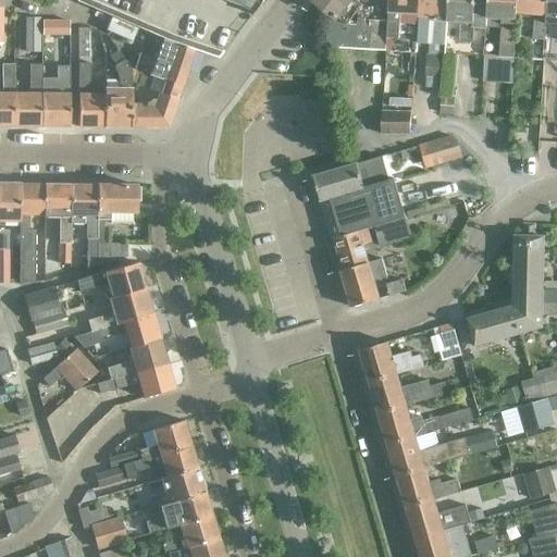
[(88,0),(77,0),(75,3),(94,11),(104,16),(112,20),(115,21),(126,25),(137,29),(148,34),(158,38),(163,40),(169,42),(176,45),(187,49),(194,51),(199,52),(218,60),(223,53),(221,51),(220,52),(201,46),(190,41),(180,38),(171,35),(161,32),(150,26),(140,22),(130,17),(119,13),(108,9),(97,3),(88,0)]
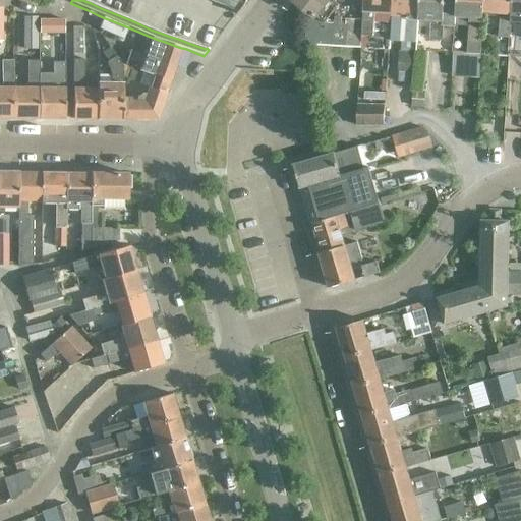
[(203,0),(225,7),(235,13),(235,14),(236,15),(247,0),(203,0)]
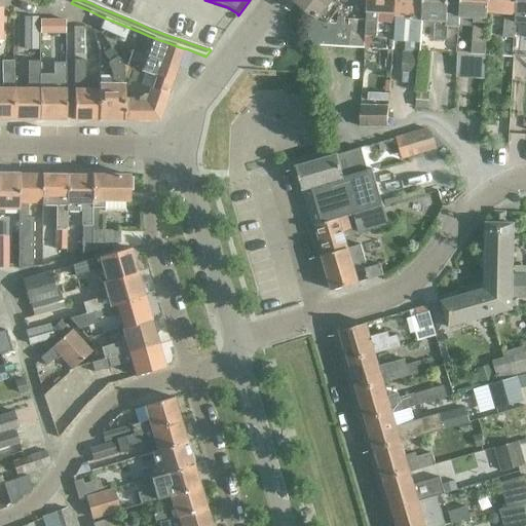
[(327,26),(333,17),(341,6),(333,0),(298,0),(297,2),(306,9),(316,16),(327,26)]
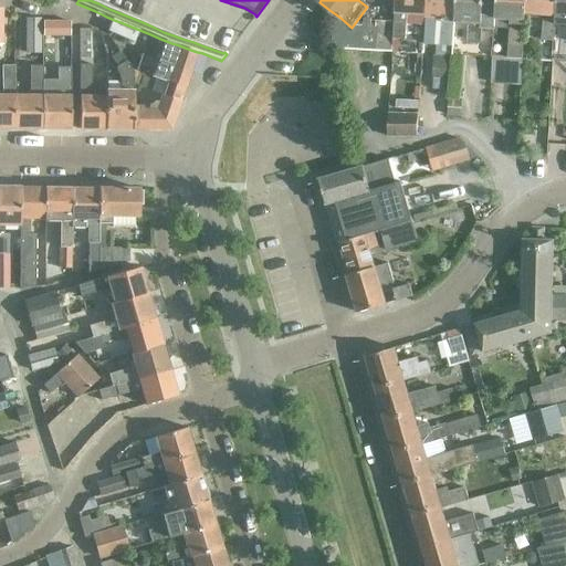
[(395,0),(394,22),(391,54),(422,56),(425,18),(426,0),(395,0)]
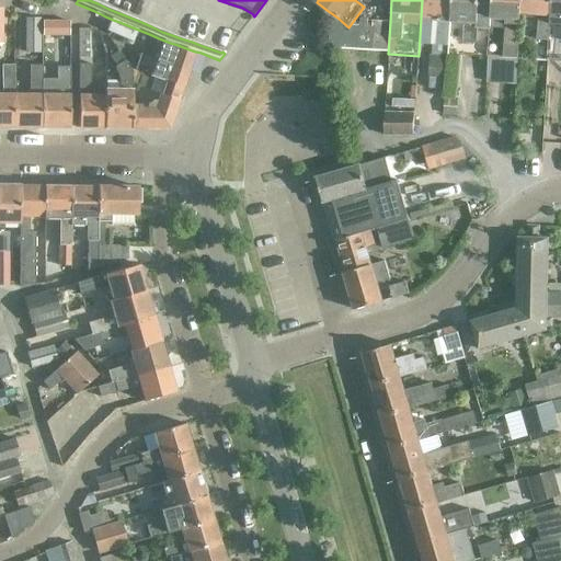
[(422,0),(421,18),(437,19),(436,46),(433,46),(432,56),(442,57),(448,57),(450,22),(451,0),(422,0)]
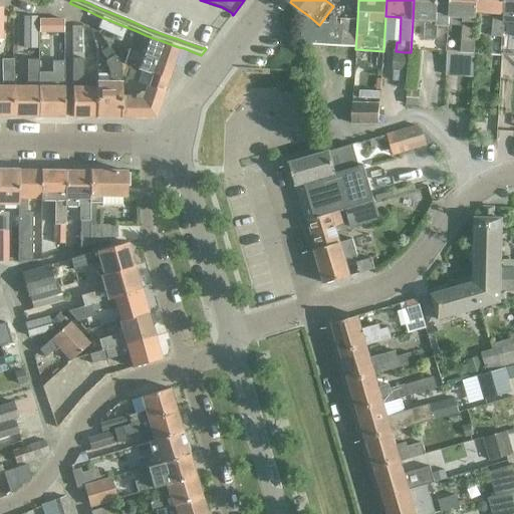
[(414,0),(413,20),(434,22),(433,26),(427,26),(426,40),(436,40),(437,26),(449,27),(450,0),(414,0)]
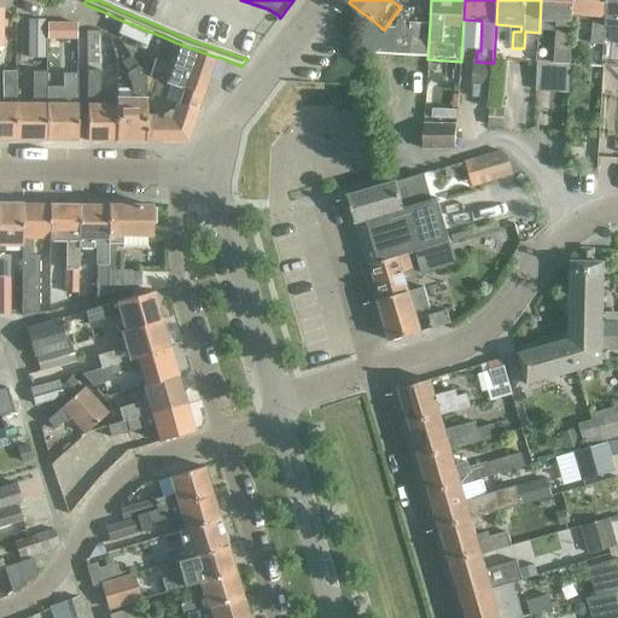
[(538,40),(537,65),(570,66),(573,18),(573,0),(541,0),(540,33),(538,40)]
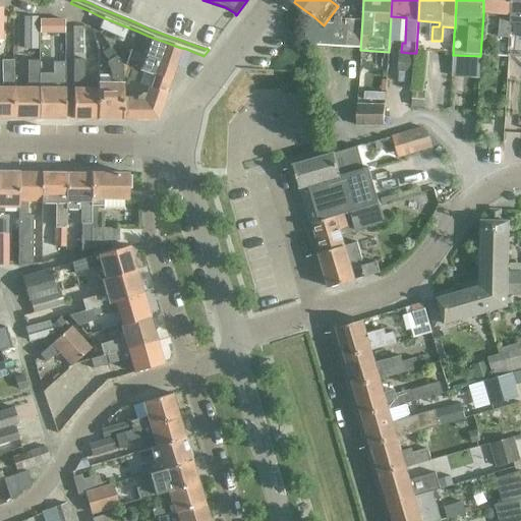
[(511,0),(483,0),(483,15),(505,16),(505,22),(500,21),(498,57),(508,58),(511,0)]
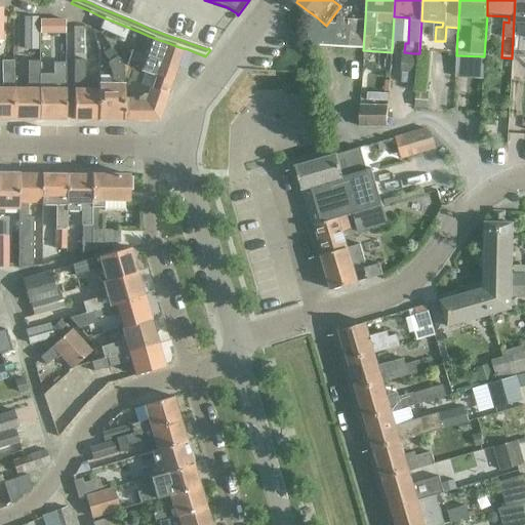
[(524,0),(515,0),(512,58),(524,58),(524,0)]
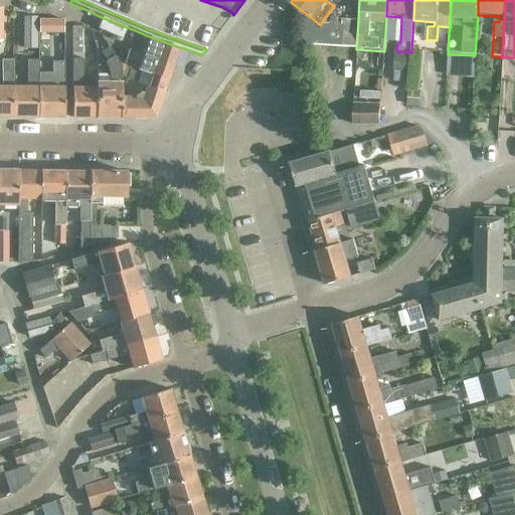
[(356,49),(358,20),(326,17),(320,25),(310,16),(300,16),(297,44),(356,49)]
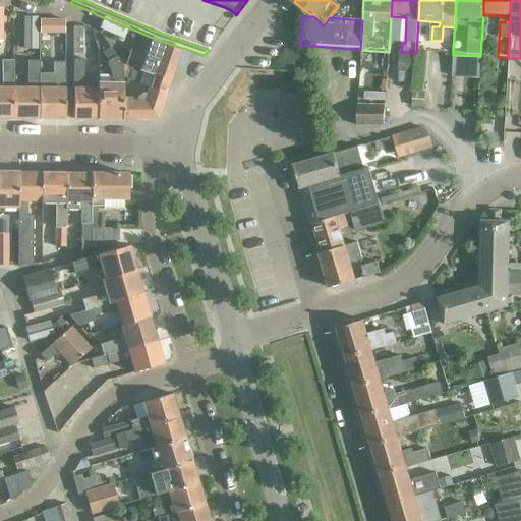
[(38,21),(38,17),(23,17),(23,50),(38,50),(38,36),(38,21)]
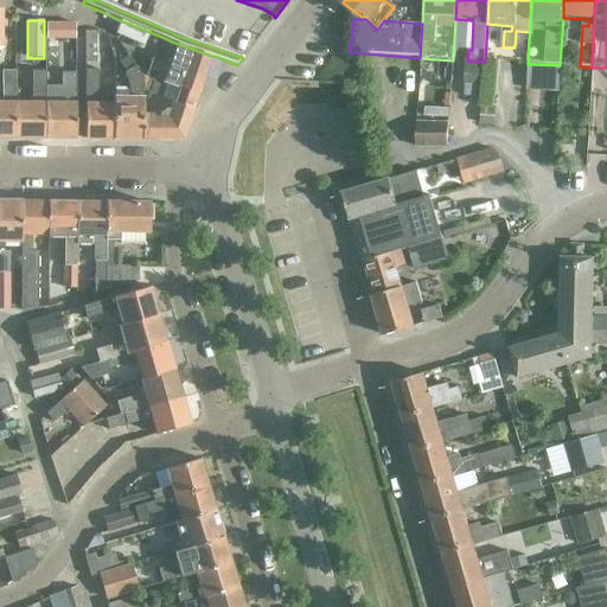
[(145,46),(149,32),(138,27),(126,23),(122,21),(116,34),(145,46)]
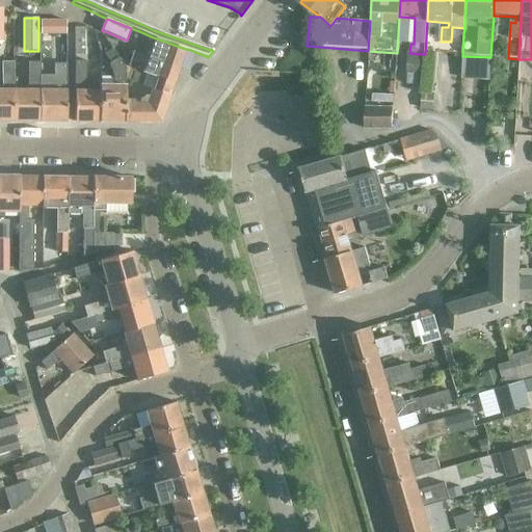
[(64,22),(38,22),(38,36),(64,36),(64,22)]
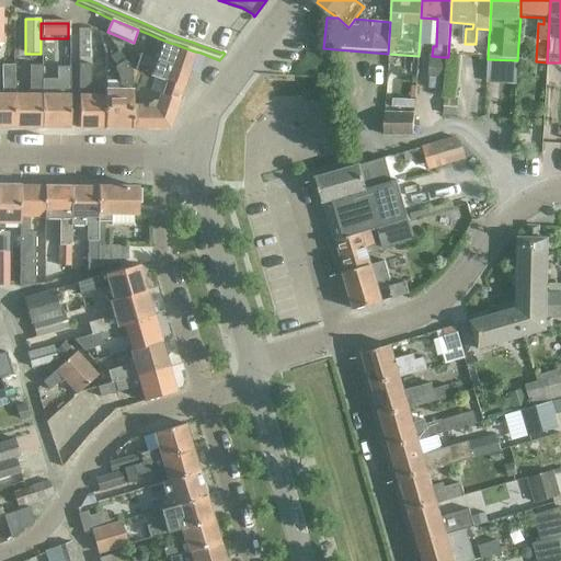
[(89,31),(78,31),(78,59),(89,59),(89,31)]
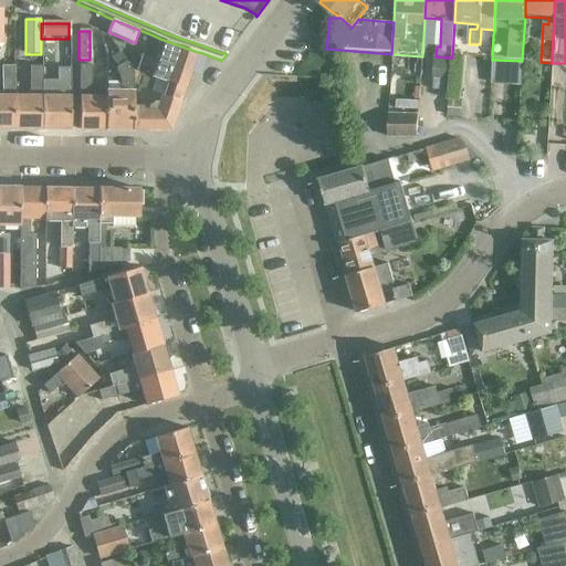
[(156,79),(185,88),(197,52),(190,50),(179,45),(171,43),(166,41),(159,61),(142,55),(136,72),(155,79),(156,79)]
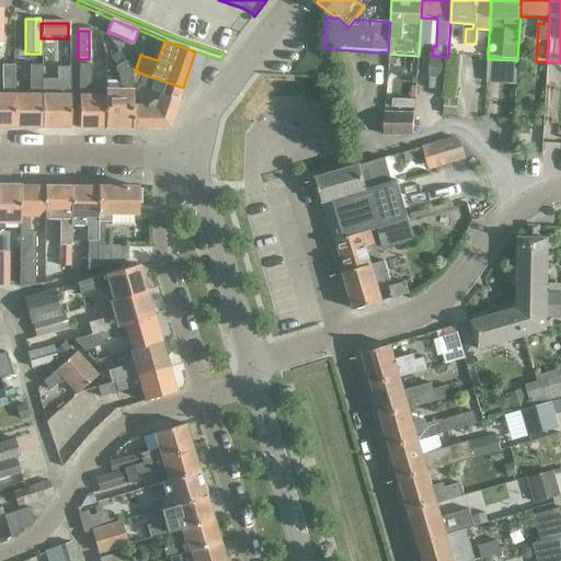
[(105,92),(104,96),(104,129),(130,129),(130,110),(130,71),(119,54),(117,52),(111,57),(117,68),(115,69),(123,92),(105,92)]
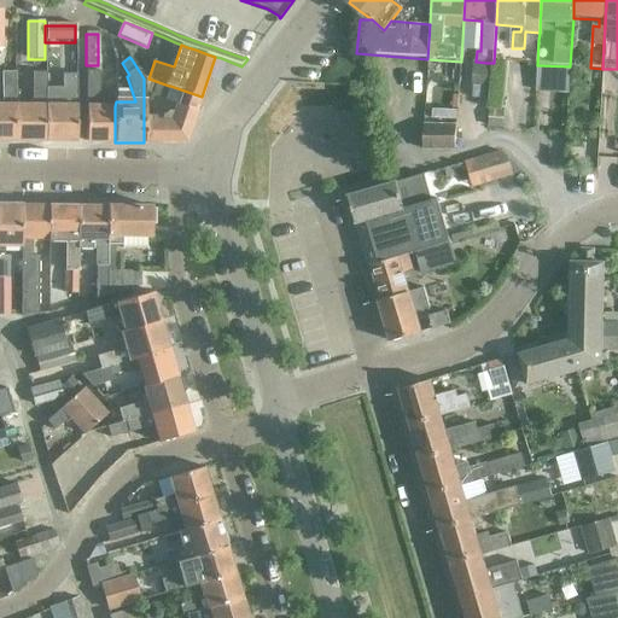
[(472,62),(471,83),(487,85),(487,63),(476,62),(472,62)]
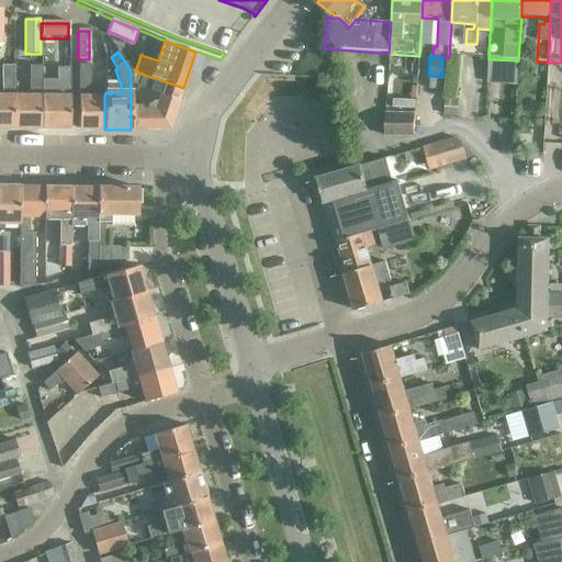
[(104,130),(104,97),(91,97),(91,87),(90,87),(90,65),(78,65),(78,130),(104,130)]
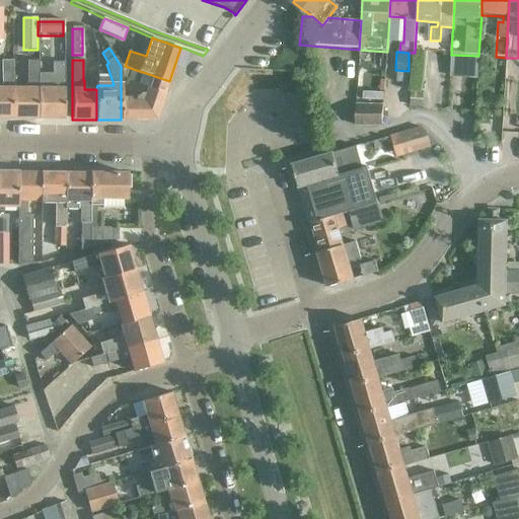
[(0,88),(0,118),(12,119),(13,88),(13,61),(1,62),(1,88),(0,88)]
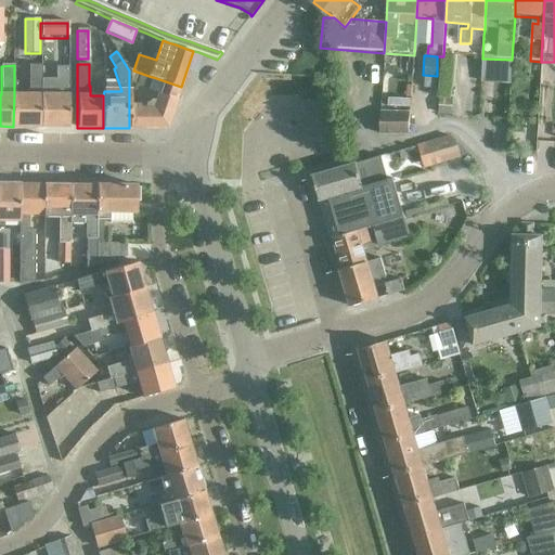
[(29,94),(14,94),(13,127),(40,127),(41,95),(41,80),(41,66),(29,66),(29,94)]
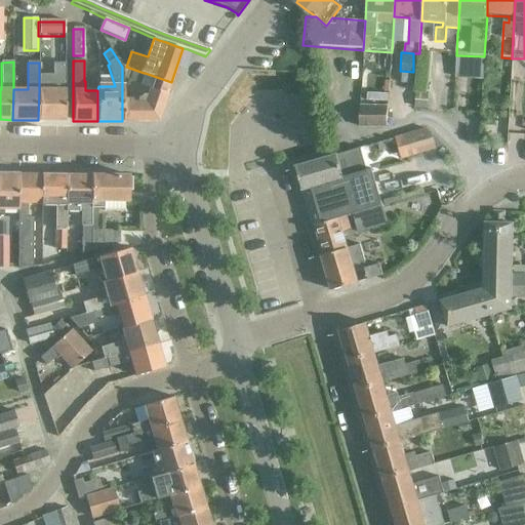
[(39,90),(38,120),(65,120),(66,64),(51,64),(51,76),(39,76),(39,90)]
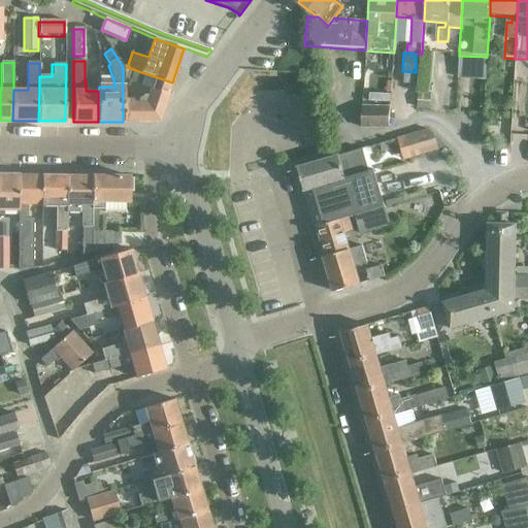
[(172,83),(145,73),(144,73),(139,87),(150,90),(147,96),(143,94),(138,100),(138,103),(123,103),(123,122),(158,122),(172,83)]
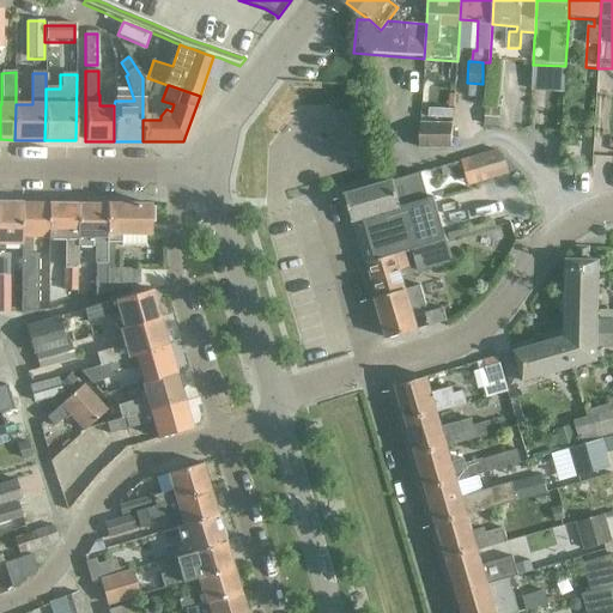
[(484,107),(483,123),(497,126),(498,107),(484,107)]
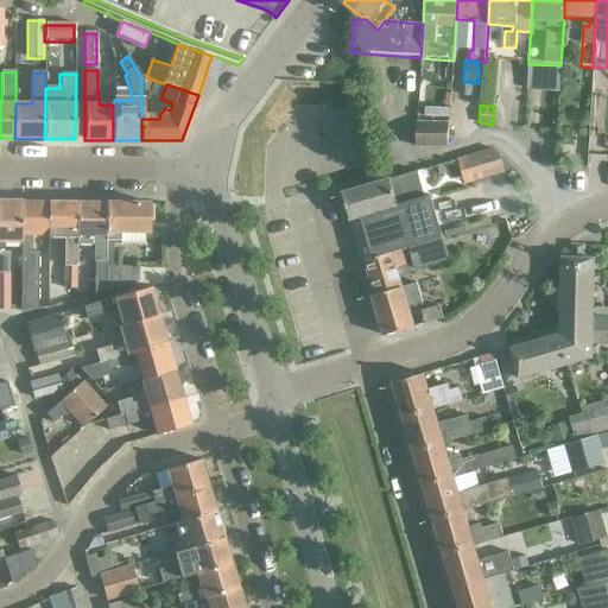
[(424,111),(424,120),(449,121),(449,112),(424,111)]
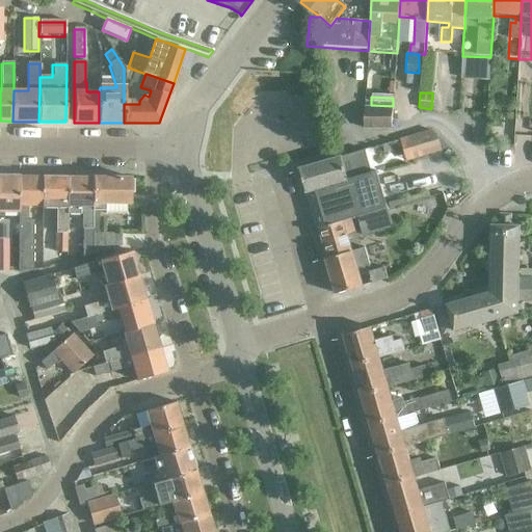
[(363,108),(363,129),(391,130),(392,108),(363,108)]
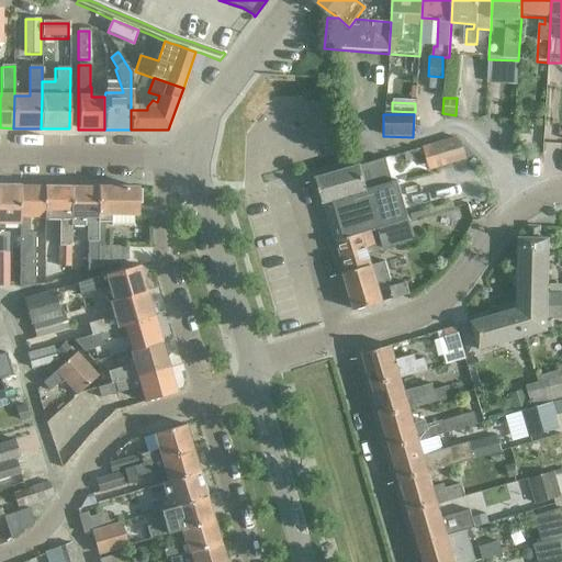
[(456,139),(433,146),(438,168),(468,160),(474,158),(464,147),(456,139)]
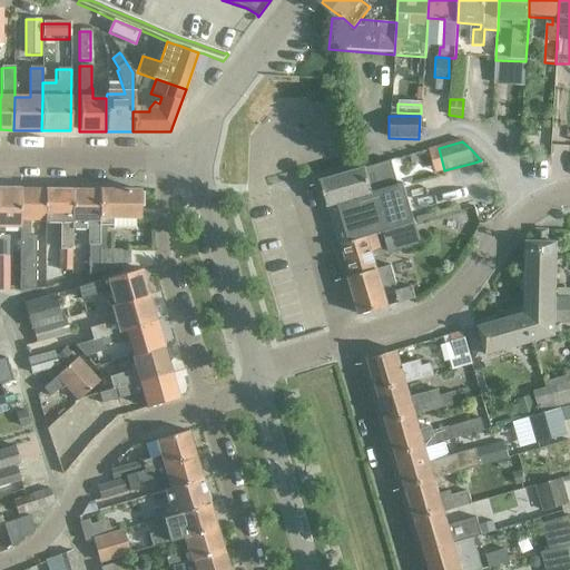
[(366,169),(321,183),(328,207),(373,194),(373,193),(397,186),(391,163),(367,169),(366,169)]
